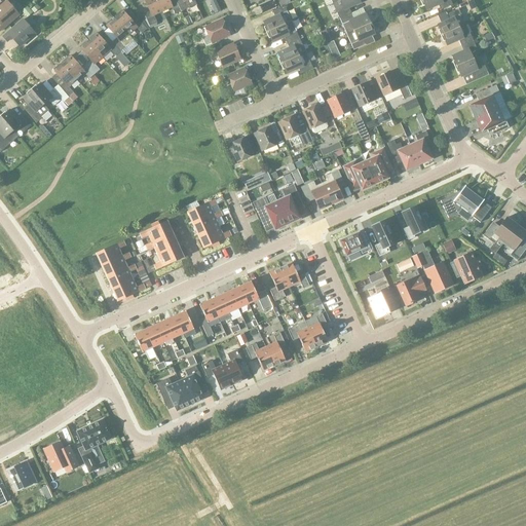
[(143,0),(149,12),(142,15),(150,28),(157,25),(153,15),(161,12),(155,0),(143,0)]
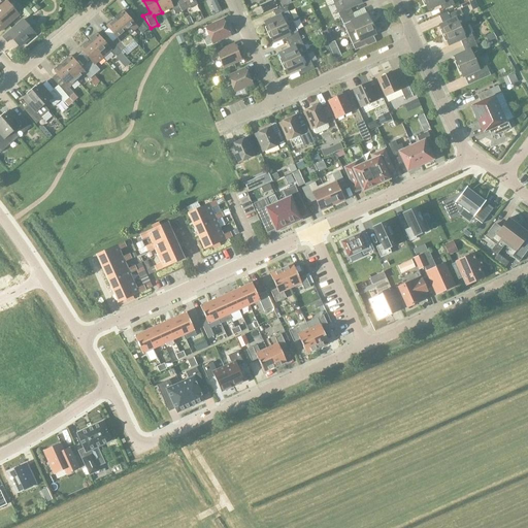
[(171,7),(175,14),(182,12),(175,0),(170,3),(168,0),(156,0),(162,12),(171,7)]
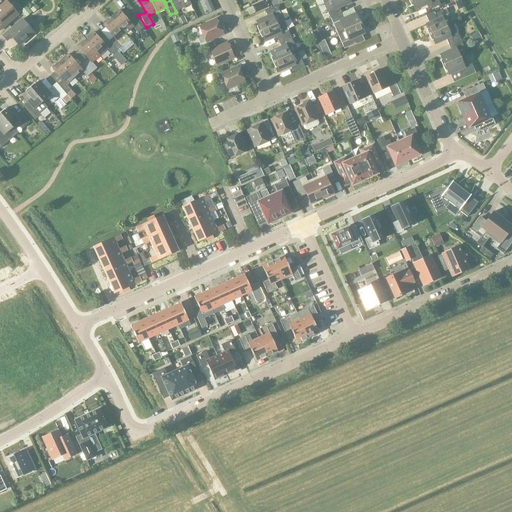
[(170,0),(176,12),(182,9),(191,5),(188,0),(170,0)]
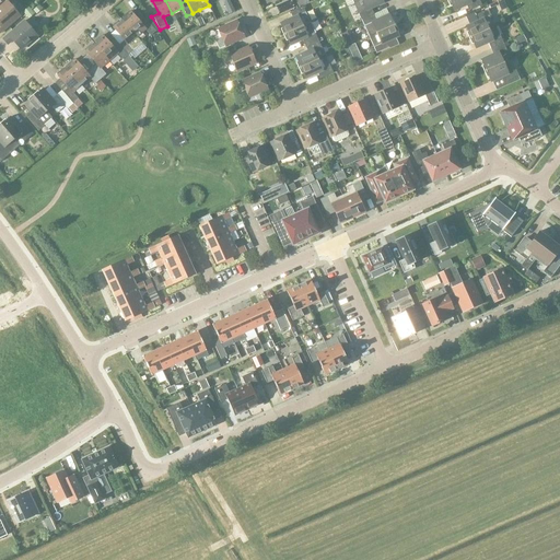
[(225,12),(232,9),(228,0),(222,0),(221,1),(225,12)]
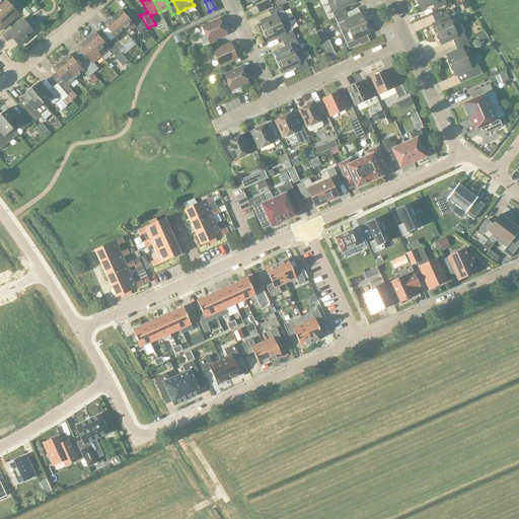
[(272,7),(268,0),(255,6),(258,13),(272,7)]
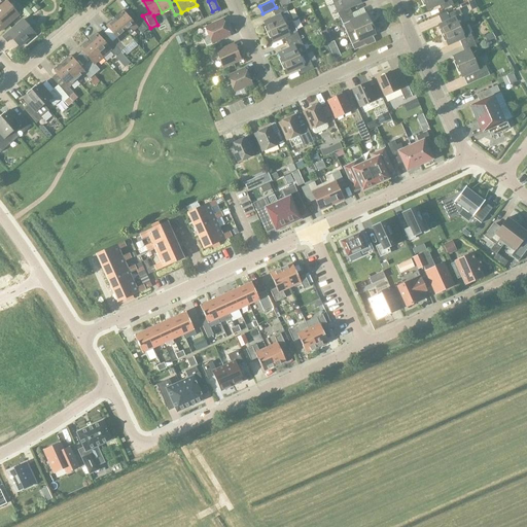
[(360,3),(358,0),(339,0),(332,3),(340,19),(351,13),(349,8),(360,3)]
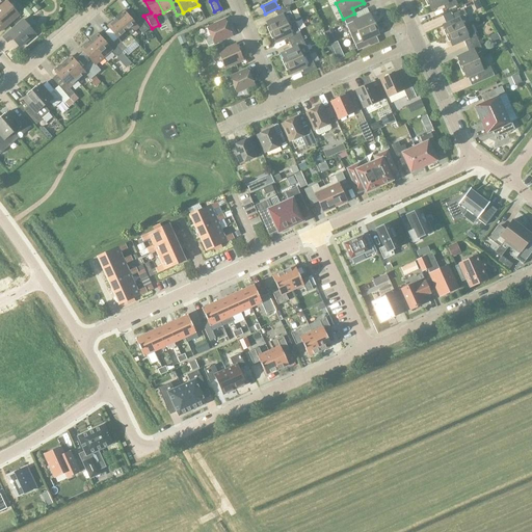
[(451,0),(447,2),(446,0),(426,0),(430,10),(443,5),(445,10),(457,5),(454,0),(451,0)]
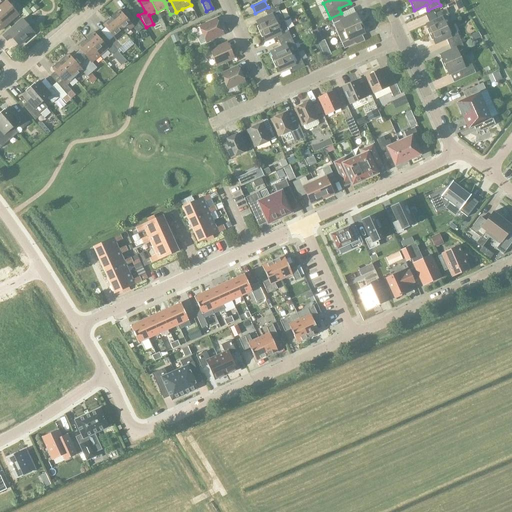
[(447,10),(455,6),(451,0),(450,0),(444,4),(447,10)]
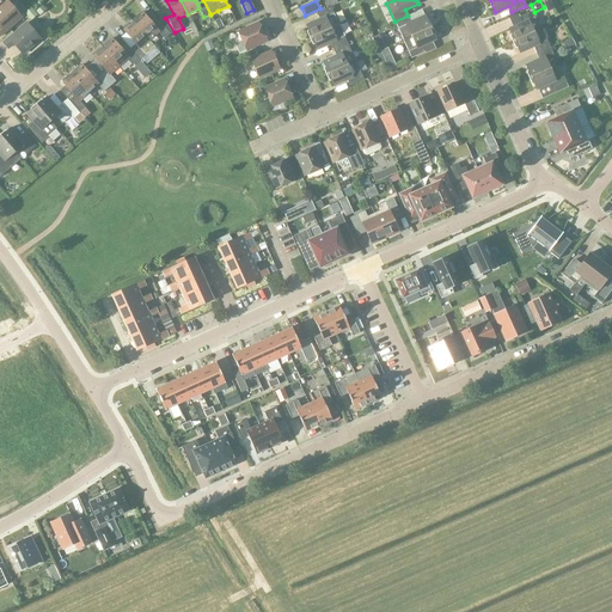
[(7,1),(0,7),(0,36),(22,18),(7,1)]
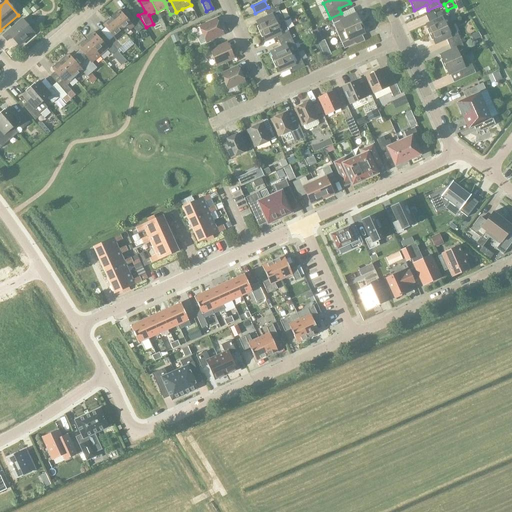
[(34,3),(28,6),(31,11),(37,8),(34,3)]
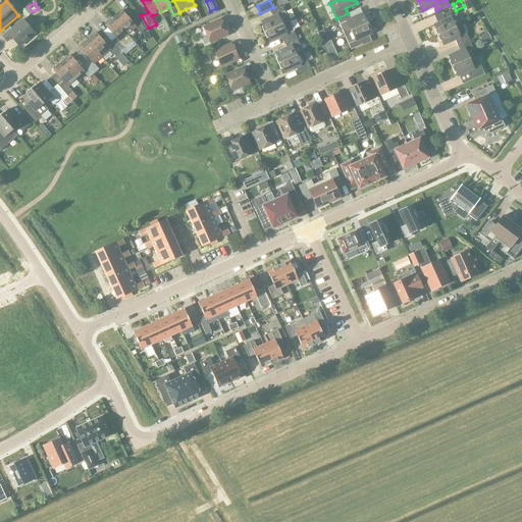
[(20,11),(23,14),(30,10),(27,6),(20,11)]
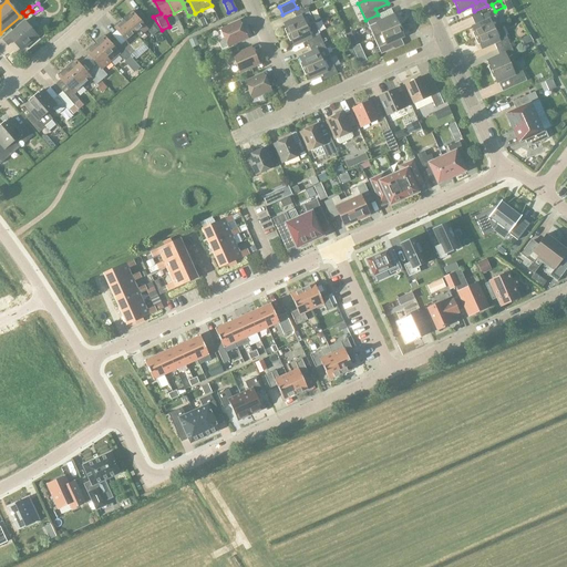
[(288,35),(313,23),(306,7),(292,12),(296,19),(284,24),(288,35)]
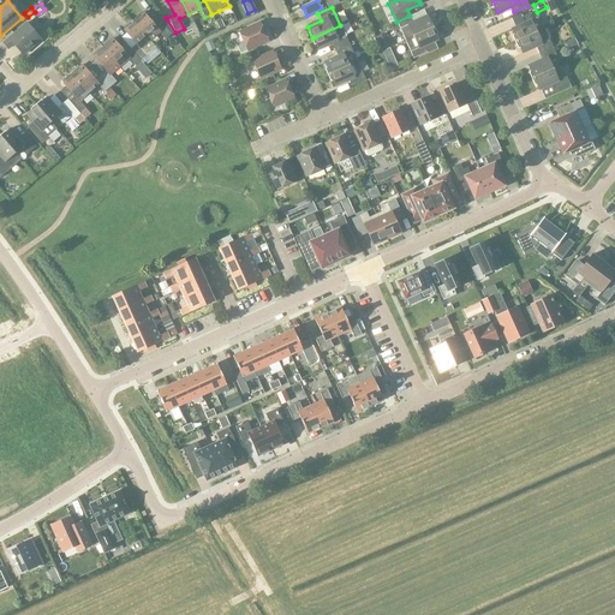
[(511,30),(517,42),(536,33),(542,30),(541,29),(542,27),(539,22),(537,21),(537,19),(539,18),(536,11),(521,17),(525,24),(511,30)]
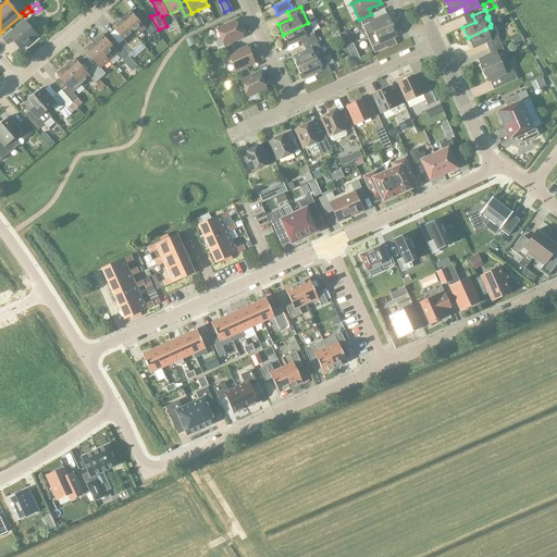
[(32,11),(25,15),(28,20),(35,14),(32,11)]
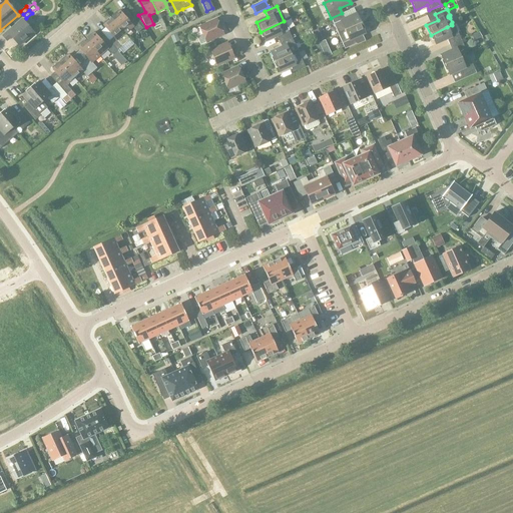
[(113,17),(111,19),(124,34),(132,27),(137,33),(142,29),(146,27),(138,15),(137,15),(134,19),(129,23),(120,12),(119,12),(118,11),(112,16),(113,17)]
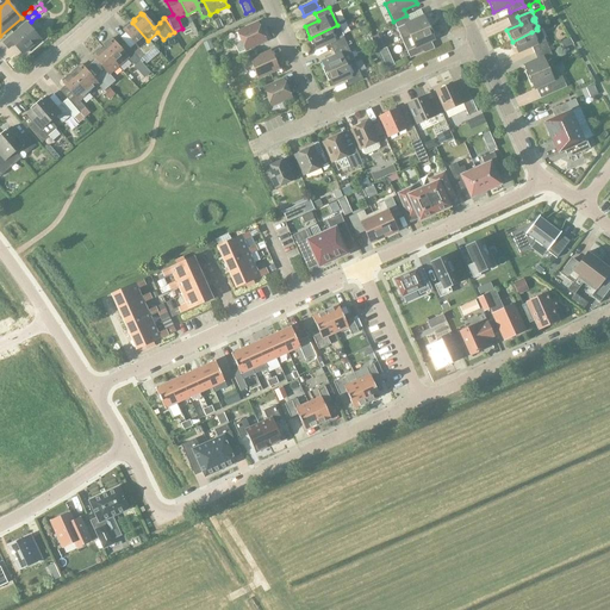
[(409,20),(406,16),(393,22),(402,41),(429,27),(422,14),(409,20)]
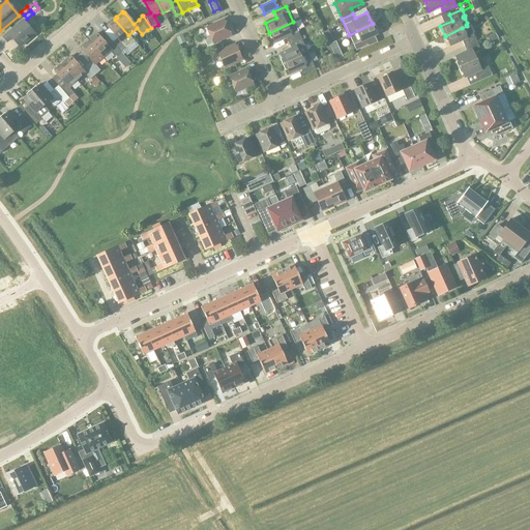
[(2,37),(6,42),(11,38),(19,48),(35,34),(23,20),(2,37)]
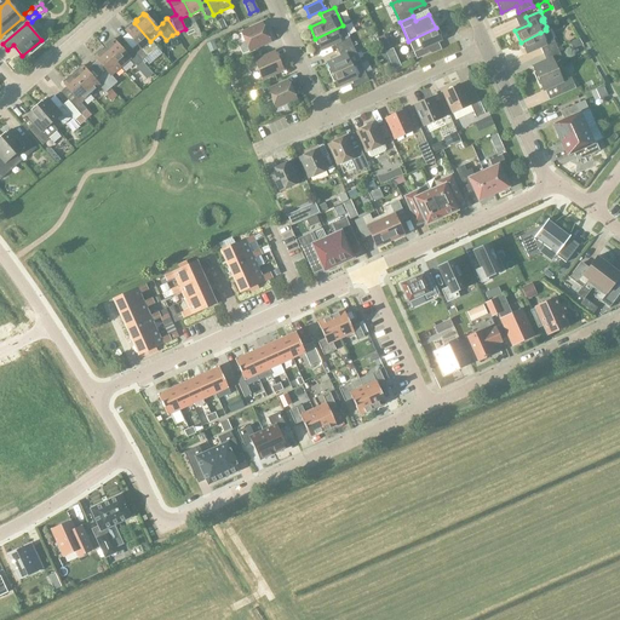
[(125,32),(137,45),(131,50),(142,62),(147,57),(156,49),(150,41),(135,23),(132,24),(131,23),(124,29),(126,30),(125,32)]
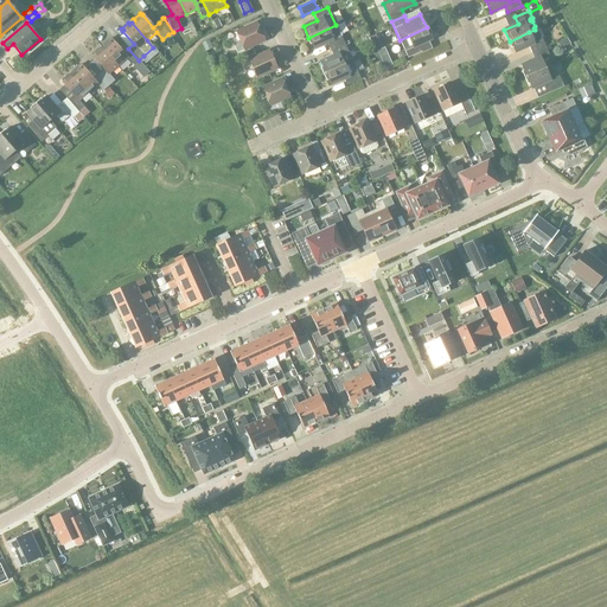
[(240,40),(232,44),(237,53),(244,50),(264,42),(263,40),(266,38),(263,33),(261,32),(256,23),(236,32),(240,40)]
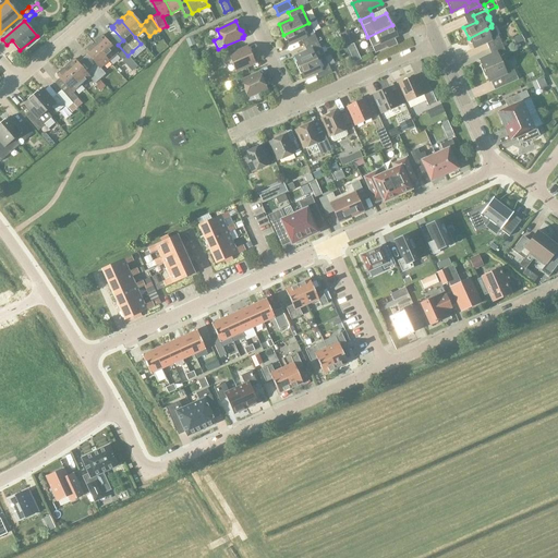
[(310,23),(308,23),(283,35),(289,45),(301,39),(303,46),(316,40),(313,33),(314,33),(310,23)]
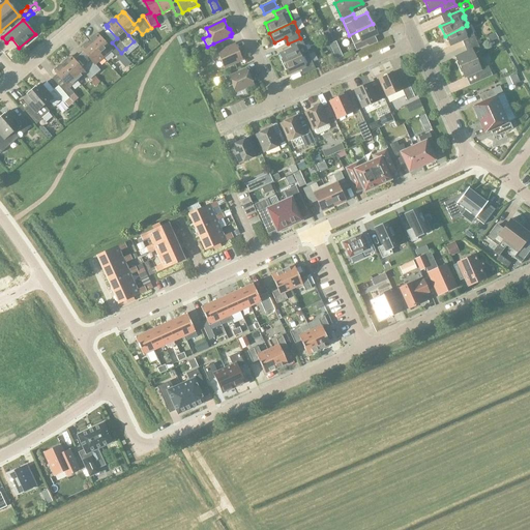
[(365,39),(377,34),(373,24),(349,35),(356,51),(367,46),(365,39)]
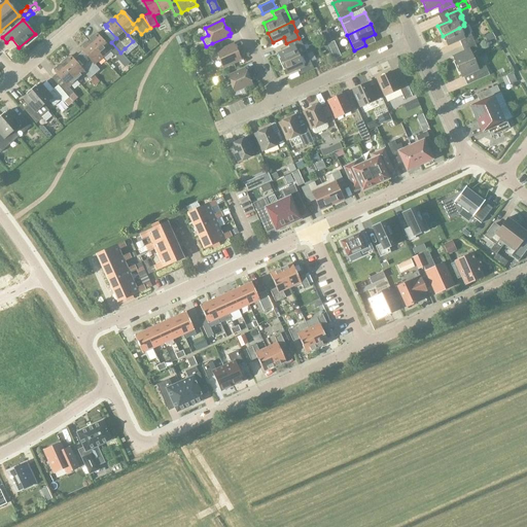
[(473,40),(466,25),(464,26),(459,28),(443,36),(447,45),(459,40),(461,46),(473,40)]
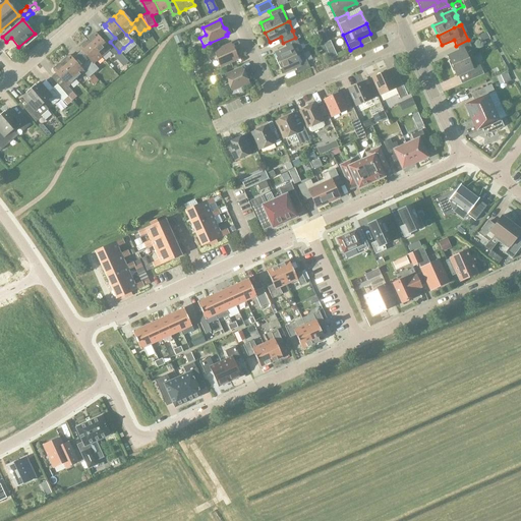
[(317,33),(323,43),(330,40),(325,29),(317,33)]
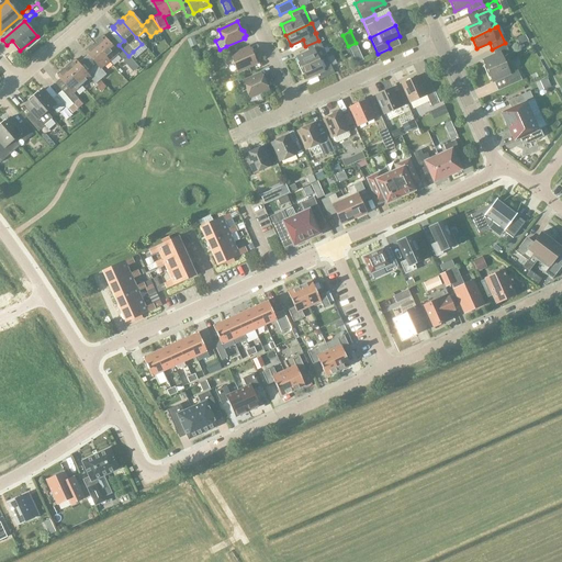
[(117,54),(123,60),(128,56),(119,45),(114,49),(103,37),(102,37),(101,36),(94,42),(97,43),(94,45),(109,62),(117,54)]
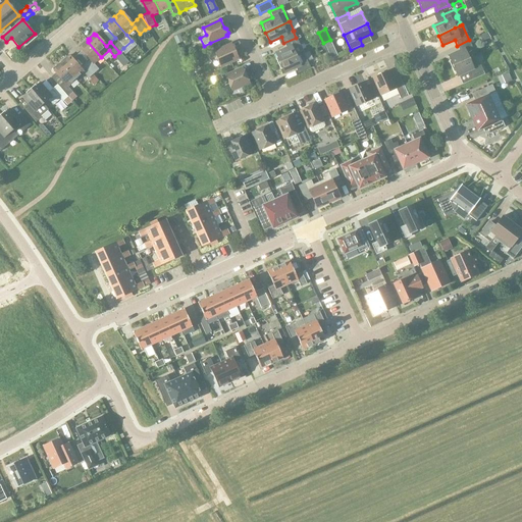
[(303,53),(296,38),(283,43),(286,48),(275,53),(279,63),(303,53)]
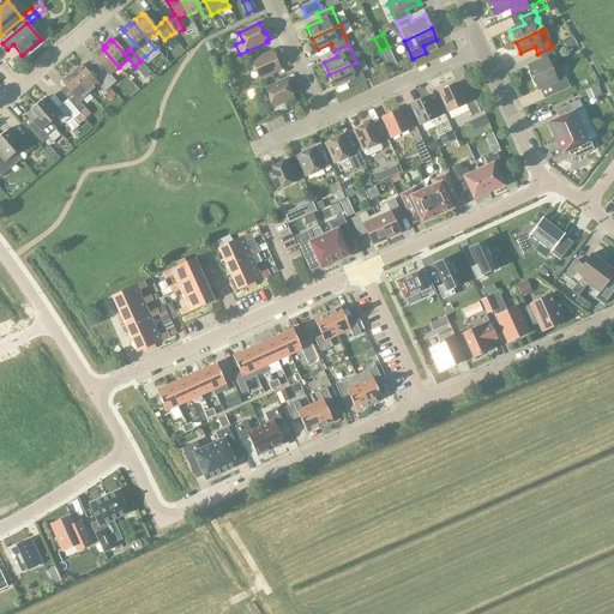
[(527,66),(533,78),(552,70),(548,64),(557,59),(554,54),(552,47),(537,54),(540,60),(527,66)]
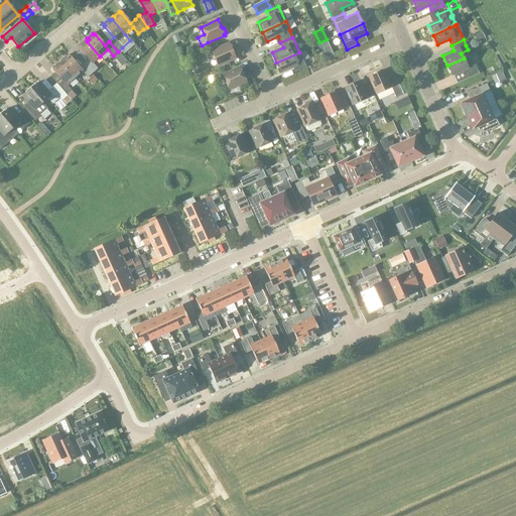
[(97,69),(92,62),(100,56),(87,41),(85,42),(84,41),(78,46),(79,47),(79,48),(88,59),(84,63),(92,74),(97,69)]
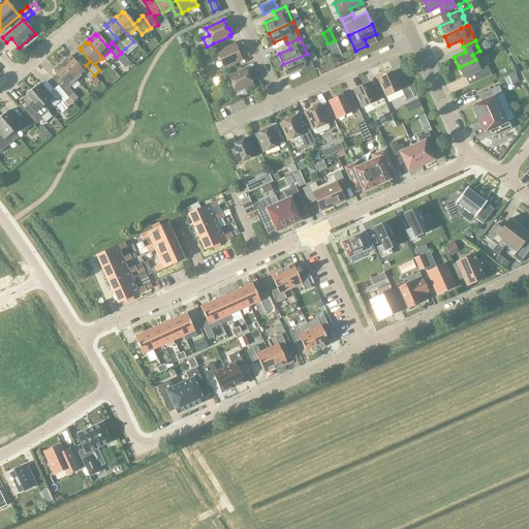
[(235,44),(216,53),(223,68),(242,60),(235,44)]
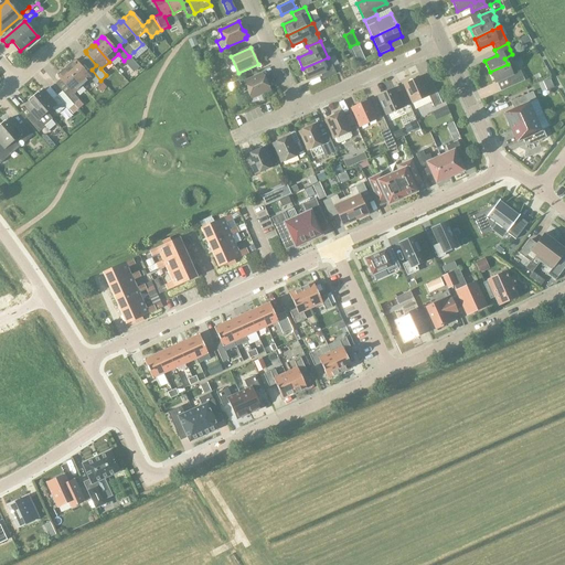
[(336,74),(332,67),(328,57),(302,68),(307,80),(320,74),(322,80),(336,74)]
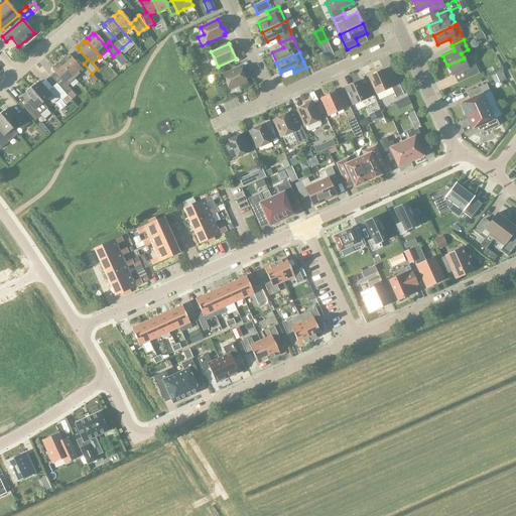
[(82,72),(87,78),(92,74),(84,63),(79,68),(70,56),(69,56),(68,55),(61,60),(62,61),(60,63),(75,79),(82,72)]
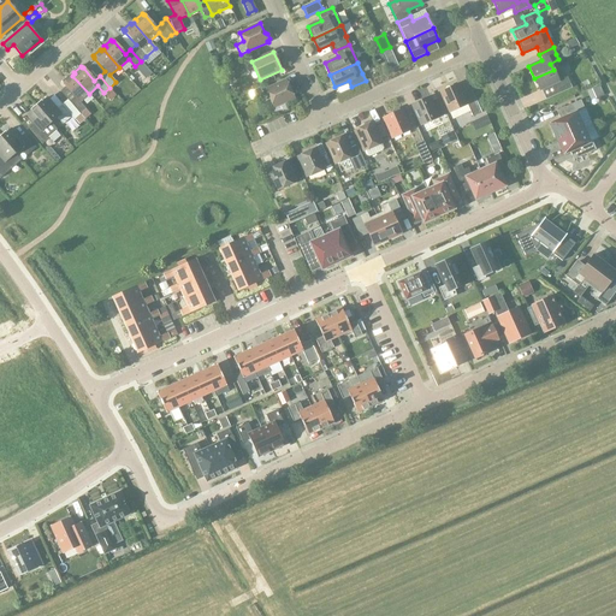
[(556,76),(554,70),(534,78),(539,90),(552,84),(556,90),(569,84),(567,77),(564,78),(562,73),(556,76)]
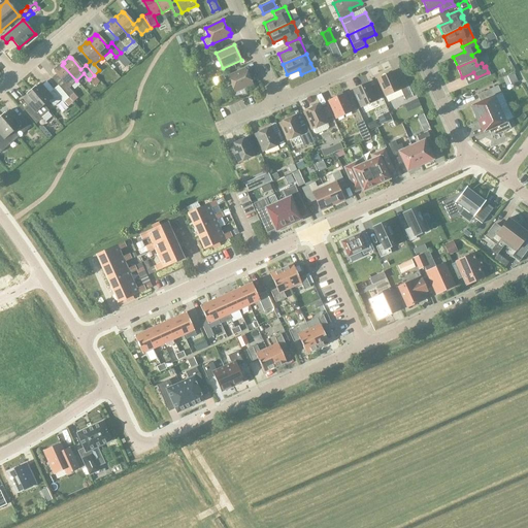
[(191,73),(201,69),(197,62),(188,66),(191,73)]
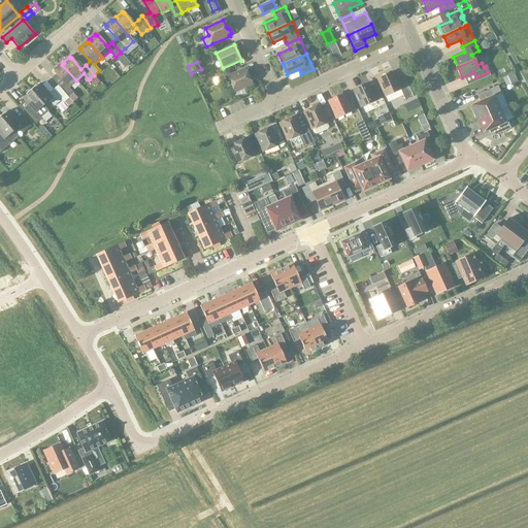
[(76,80),(62,65),(61,66),(59,65),(54,70),(55,71),(54,72),(64,84),(60,88),(72,102),(77,98),(68,87),(76,80)]
